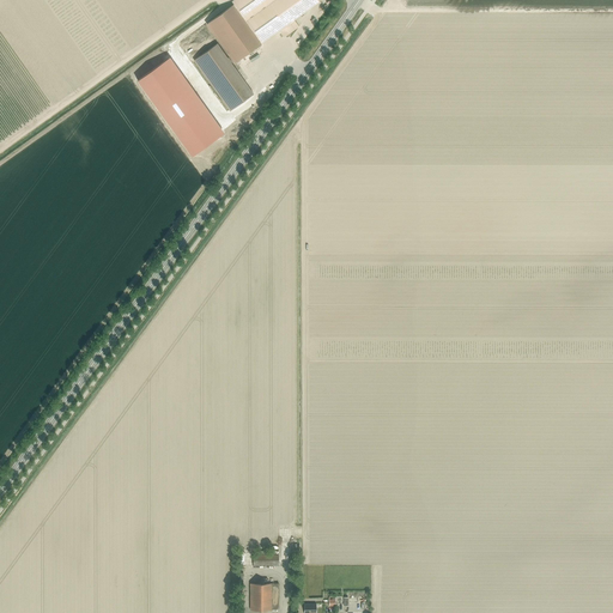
[(232,0),(231,1),(234,5),(261,43),(279,30),(285,37),(293,31),(292,29),(297,25),(293,19),(309,10),(305,6),(313,0),(232,0)]
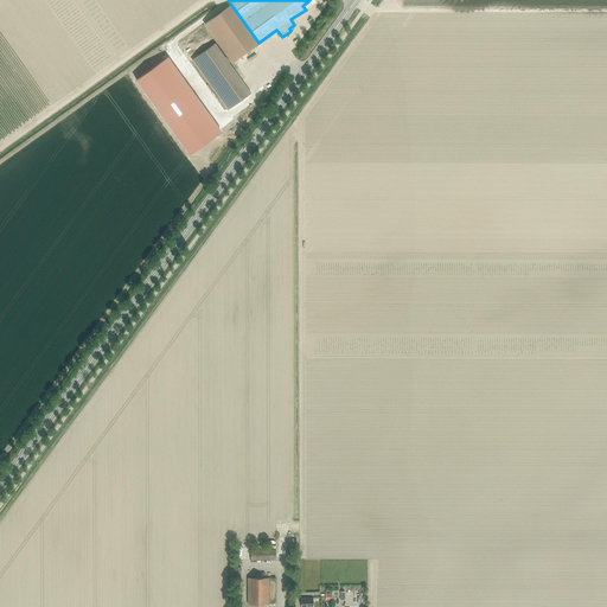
[(231,5),(205,24),(232,63),(259,44),(259,43),(231,5)]
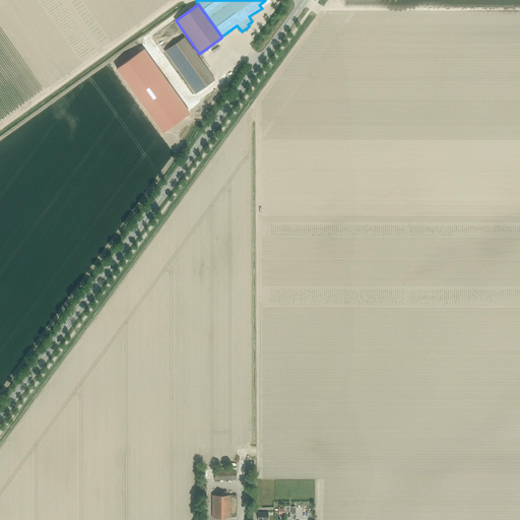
[(184,38),(165,51),(196,93),(214,80),(184,38)]
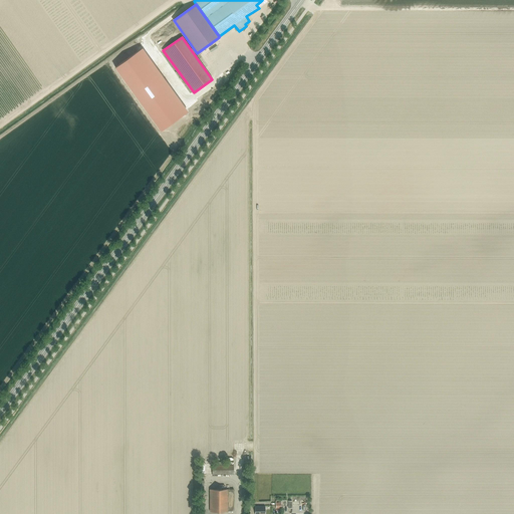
[(146,45),(124,61),(168,122),(190,107),(146,45)]
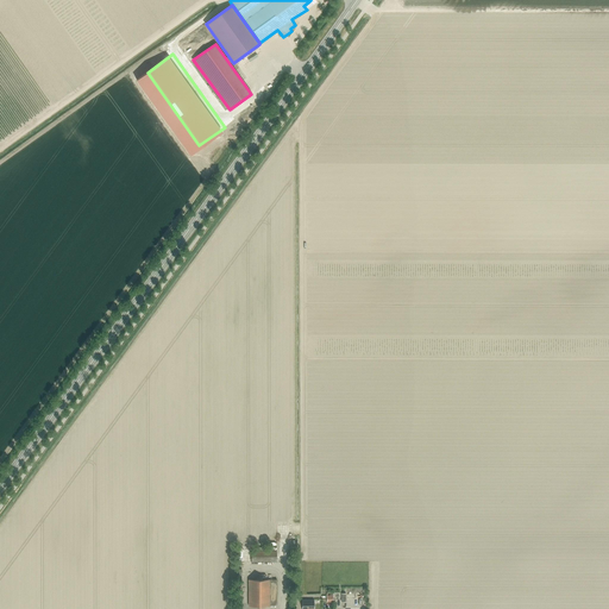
[(277,563),(277,551),(251,551),(251,562),(277,563)]
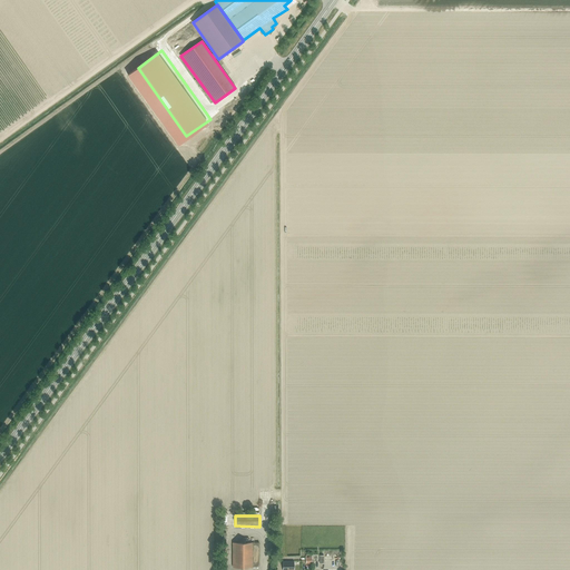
[(233,568),(259,567),(259,542),(233,543),(233,568)]
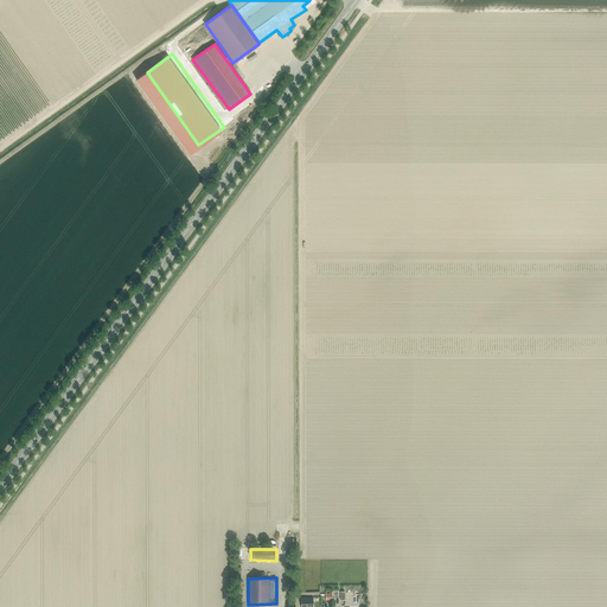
All buildings are outlined.
